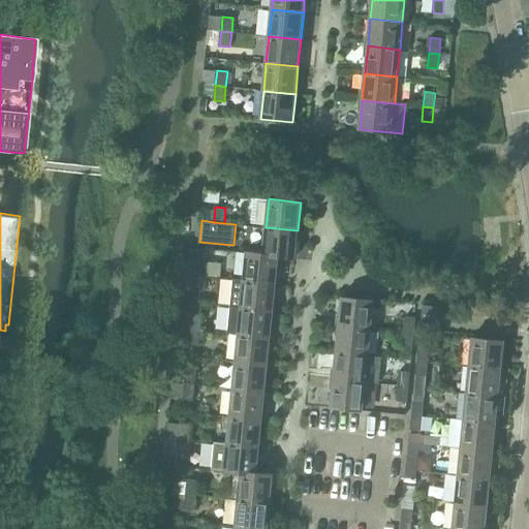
[(266,227),(263,253),(263,254),(279,255),(278,257),(294,258),(298,230),(266,227)]
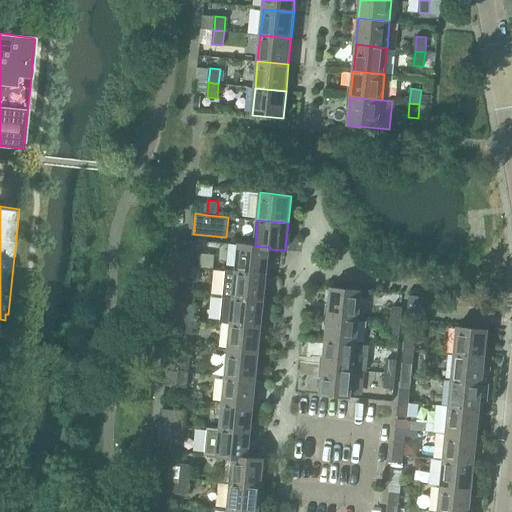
[(239,243),(236,271),(267,274),(269,249),(270,247),(255,246),(255,245),(239,243)]
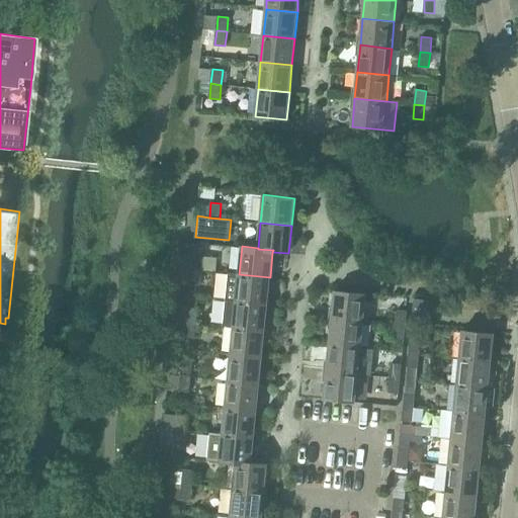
[(181,253),(180,268),(202,270),(203,256),(181,253)]
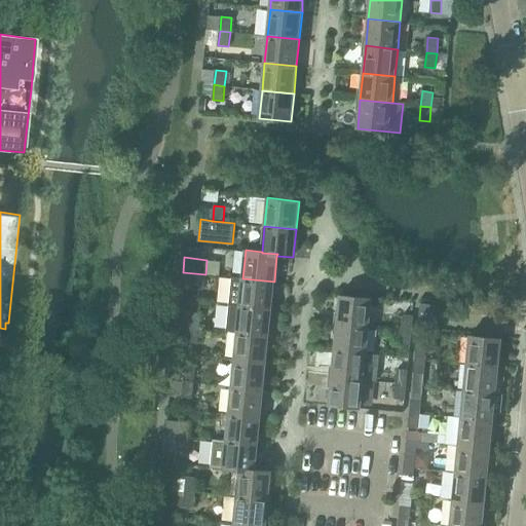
[(183,272),(182,284),(194,285),(193,288),(203,289),(205,274),(183,272)]
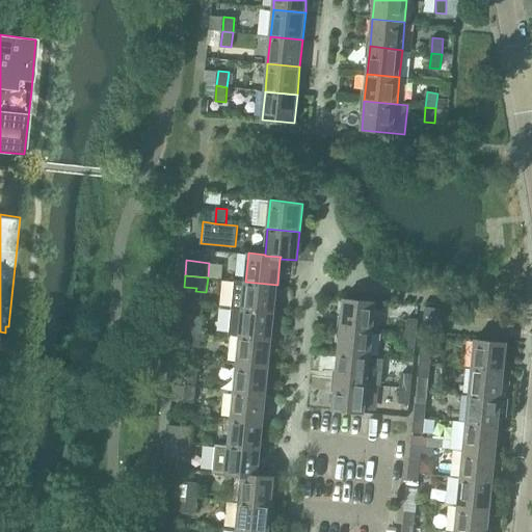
[(245,282),(235,281),(232,308),(274,312),(277,285),(245,282)]
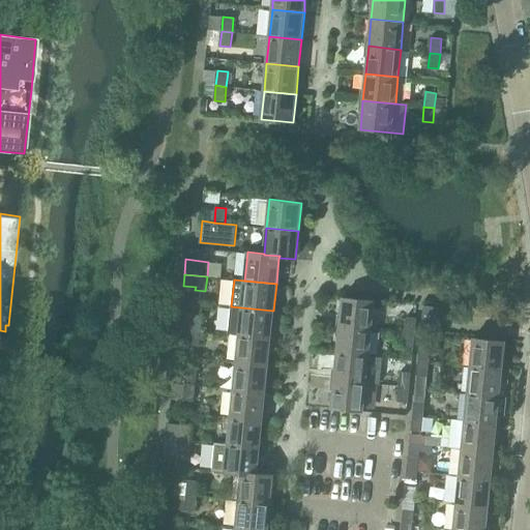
[(343,297),(340,325),(372,328),(375,300),(343,297)]
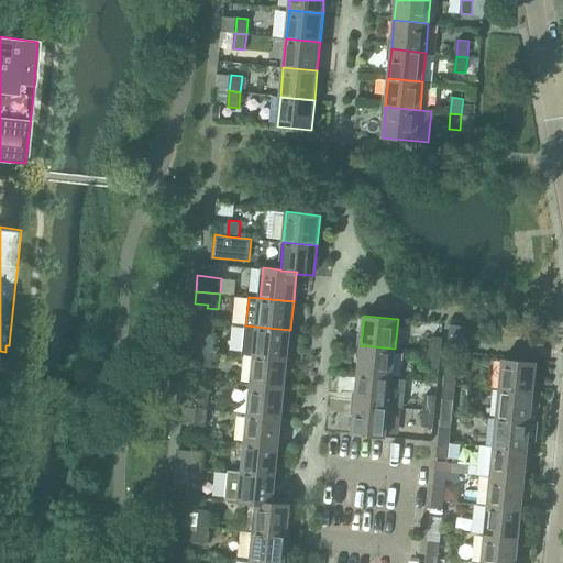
[(467,327),(451,324),(449,344),(465,346),(467,327)]
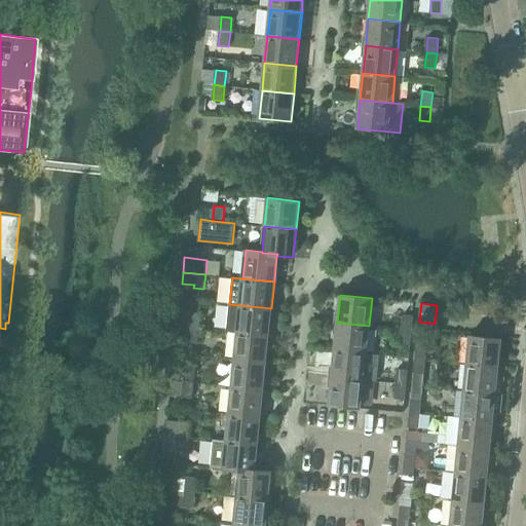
[(271,308),(229,304),(227,331),(237,332),(269,335),(271,308)]
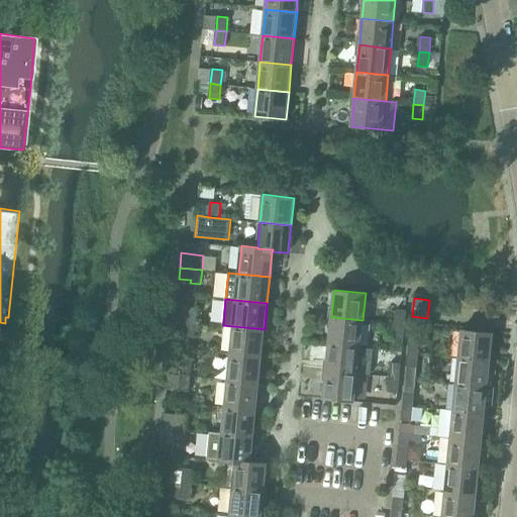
[(176,306),(174,320),(186,322),(196,323),(198,308),(176,306)]
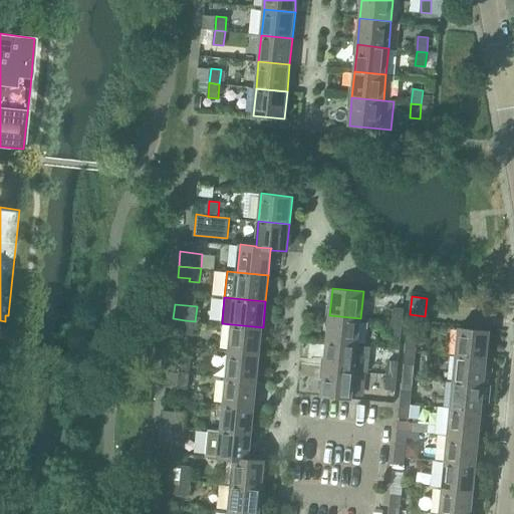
[(394,307),(393,322),(403,323),(404,308),(394,307)]
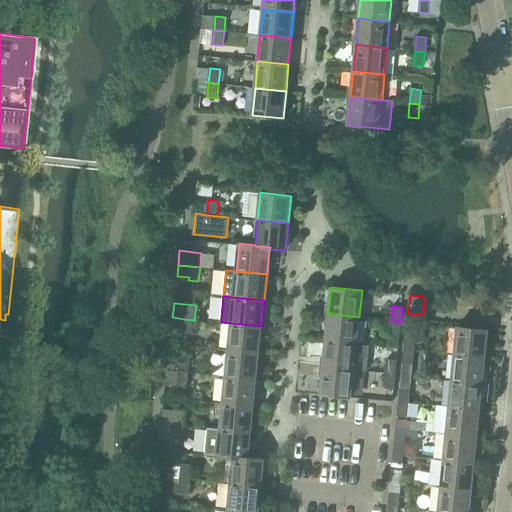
[(328,314),(325,341),(356,344),(359,317),(328,314)]
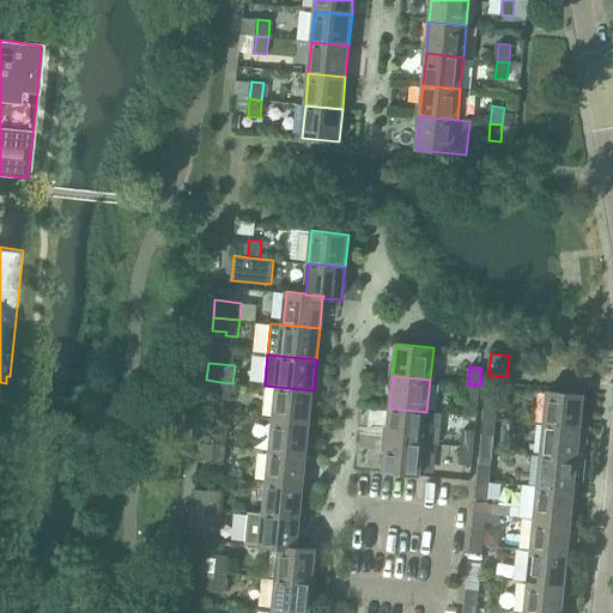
[(232,383),(220,382),(219,399),(231,400),(232,383)]
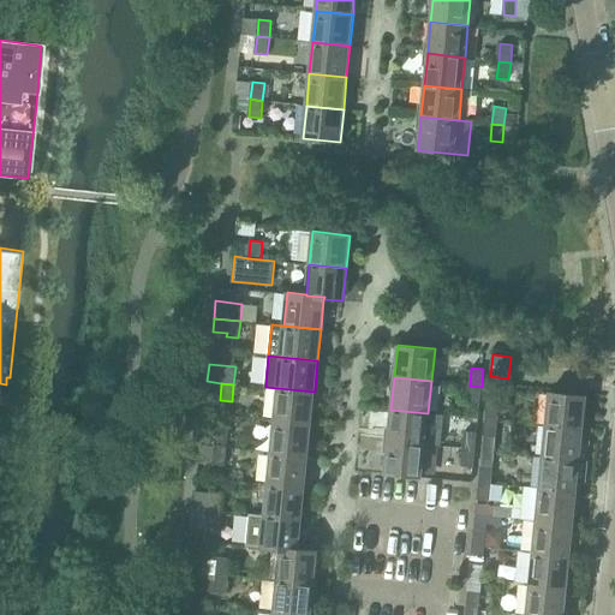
[(482,387),(470,386),(467,402),(479,404),(482,387)]
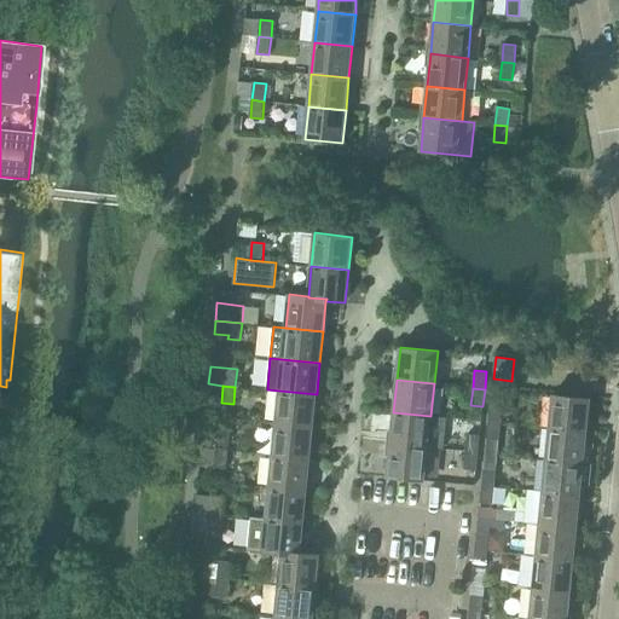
[(279,391),(276,423),(313,427),(317,394),(279,391)]
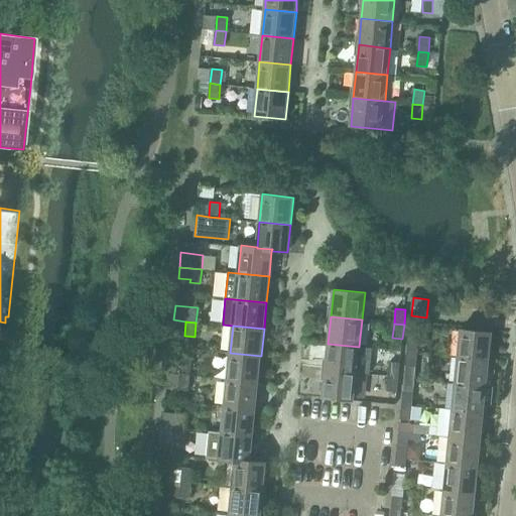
[(461,329),(458,357),(489,360),(492,333),(461,329)]
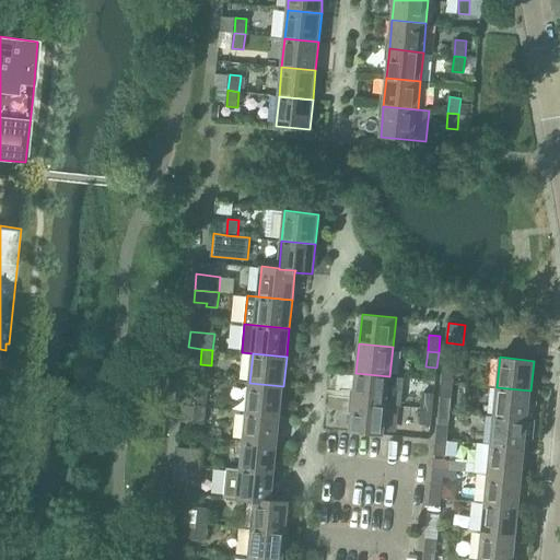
[(444,365),(442,382),(453,383),(455,366),(444,365)]
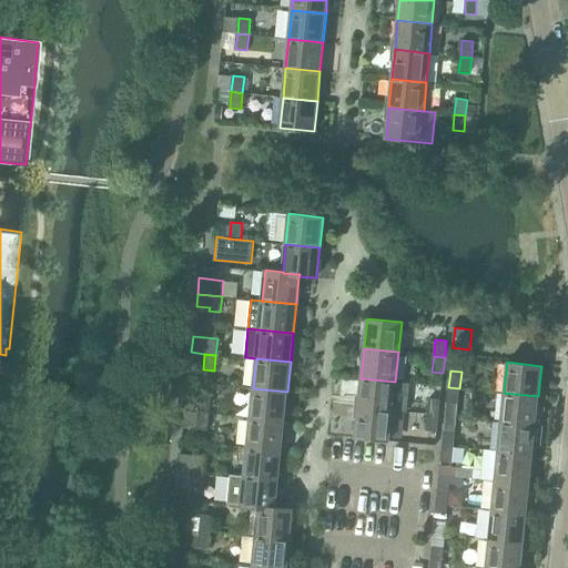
[(361,378),(358,407),(393,411),(406,412),(408,383),(395,382),(361,378)]
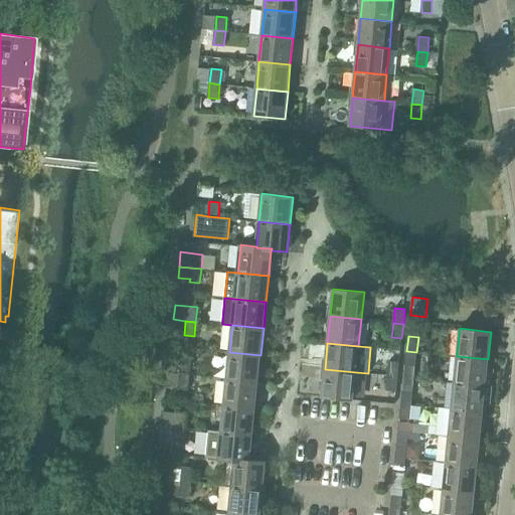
[(416,352),(406,351),(405,365),(415,366),(416,352)]
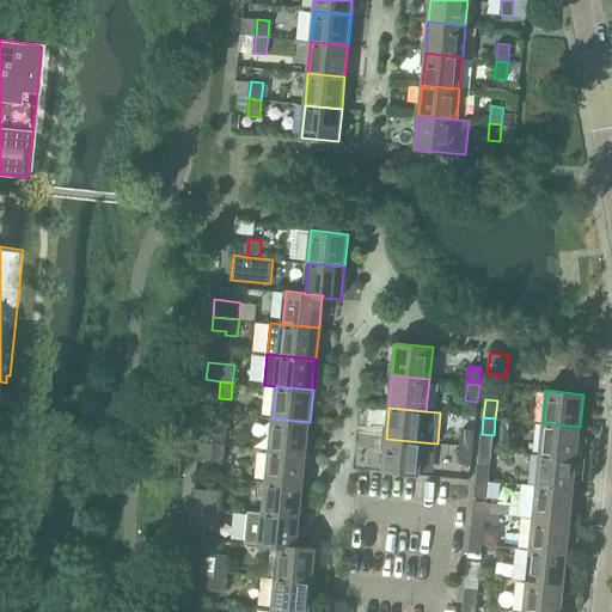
[(273,418),(270,450),(306,453),(310,422),(273,418)]
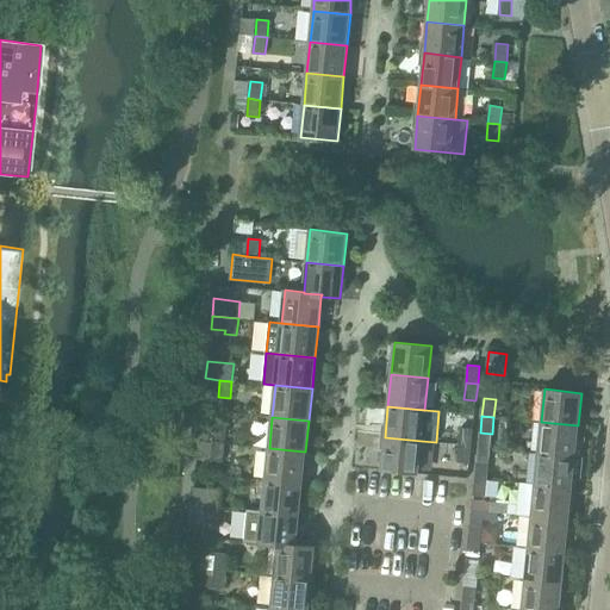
[(578,425),(541,422),(537,453),(583,458),(584,437),(577,437),(578,425)]
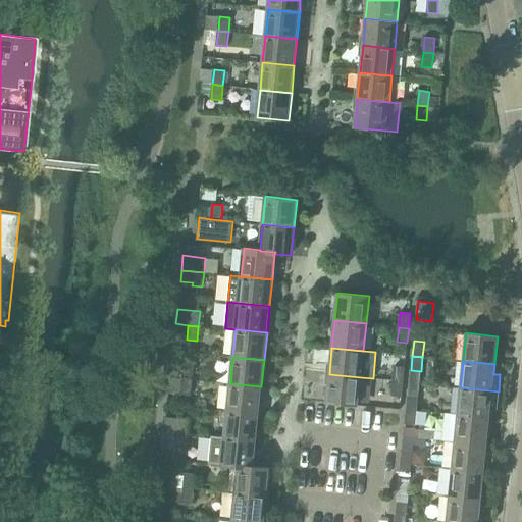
[(184,364),(183,379),(193,380),(194,365),(184,364)]
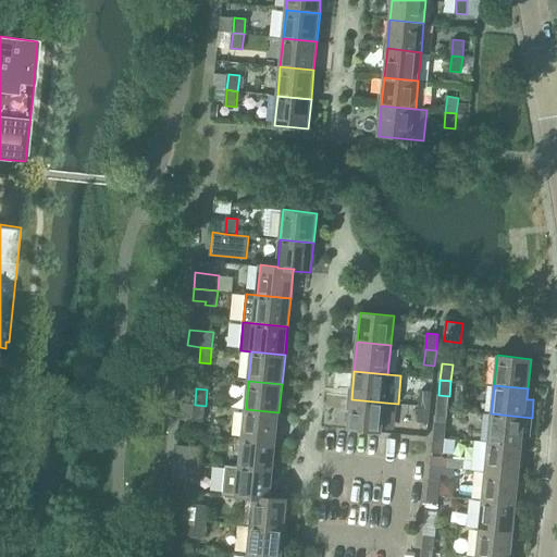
[(421,391),(420,406),(431,407),(432,392),(421,391)]
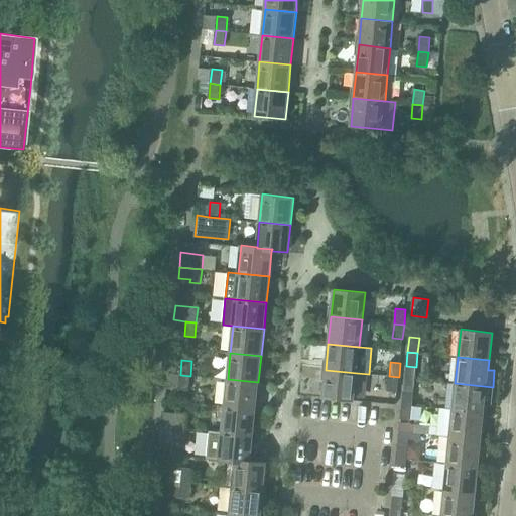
[(357,373),(326,370),(323,397),(354,400),(357,373)]
